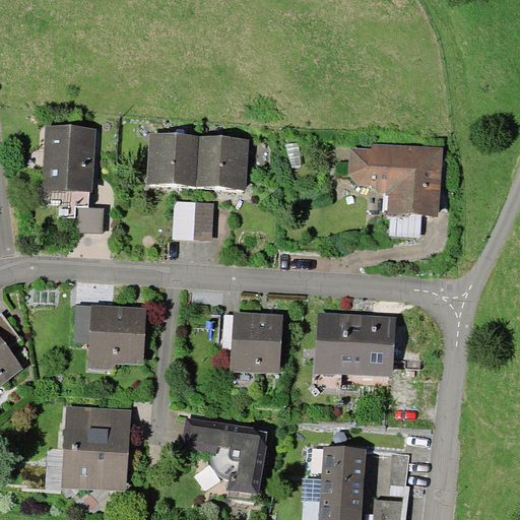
[(43,190),(93,193),(96,130),(46,127),(43,190)]
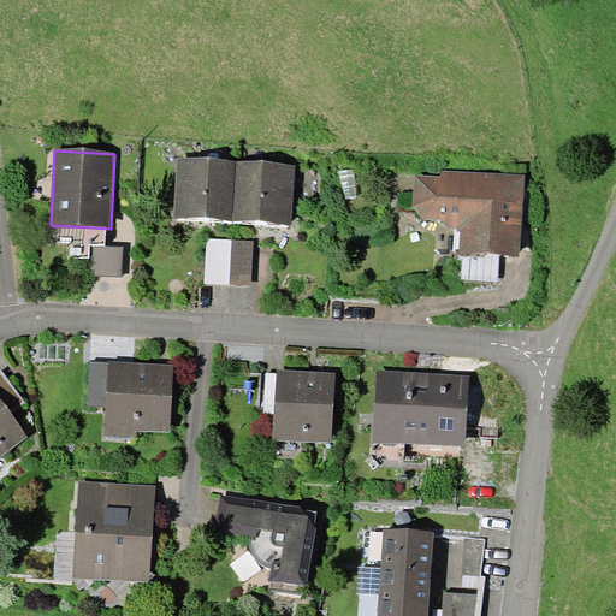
[(234,221),(237,161),(178,158),(175,218),(234,221)]
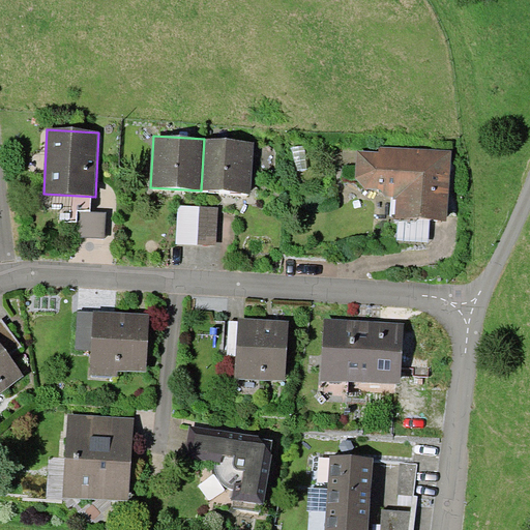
[(204,139),(201,190),(251,193),(254,142),(204,139)]
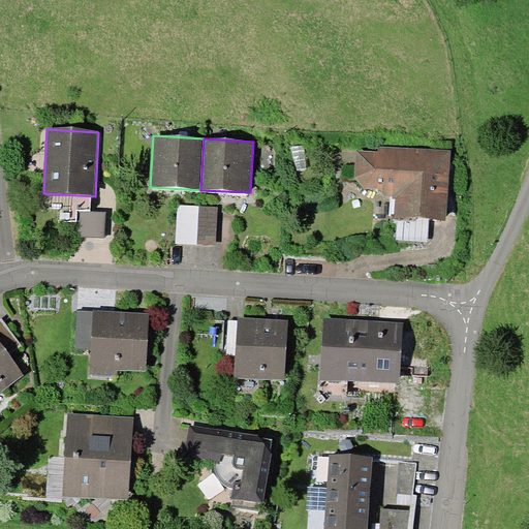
[(445,220),(450,150),(378,146),(377,151),(356,150),(355,177),(365,188),(380,189),(385,195),(393,195),(393,198),(396,198),(395,218),(398,218),(429,220),(445,220)]
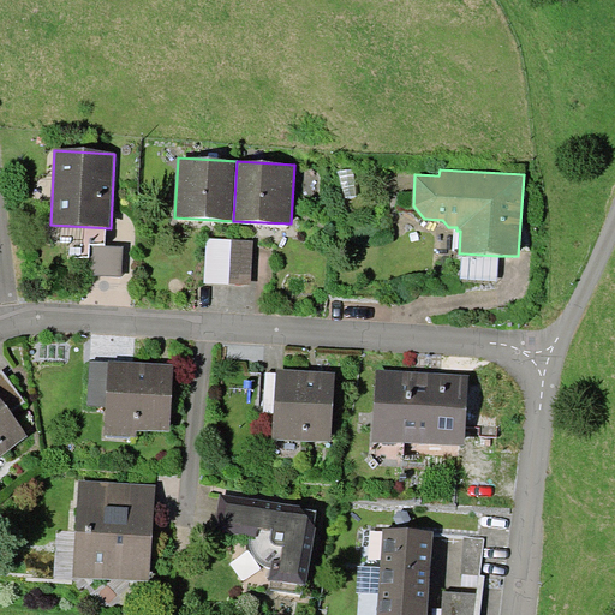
[(252,240),(207,238),(204,282),(251,285),(252,240)]
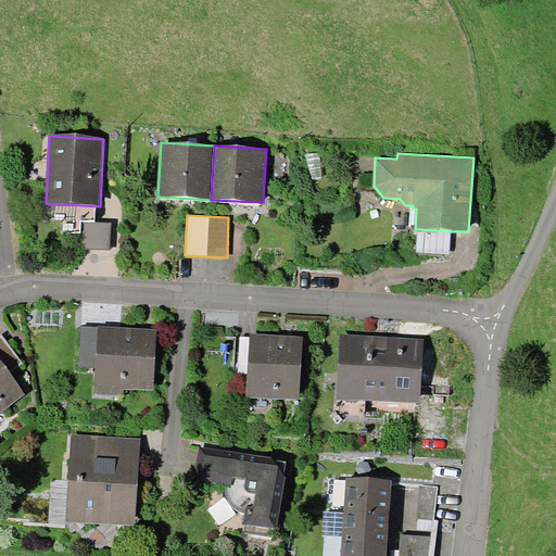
[(112,223),(83,222),(81,250),(111,250),(112,223)]
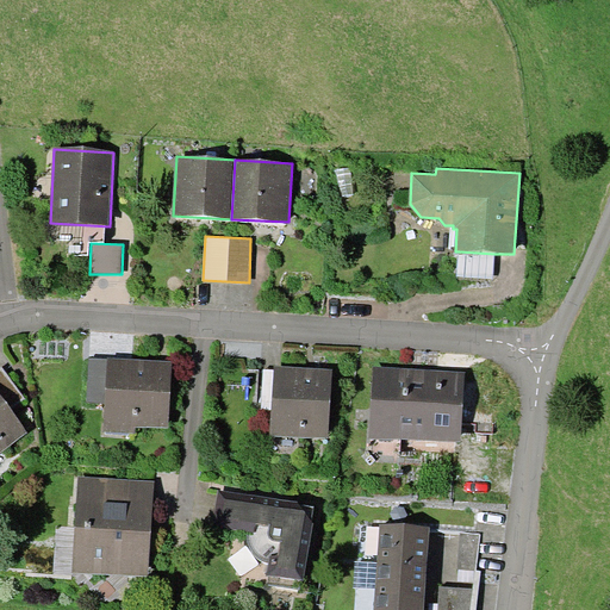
[(493,279),(495,254),(459,251),(458,277),(493,279)]
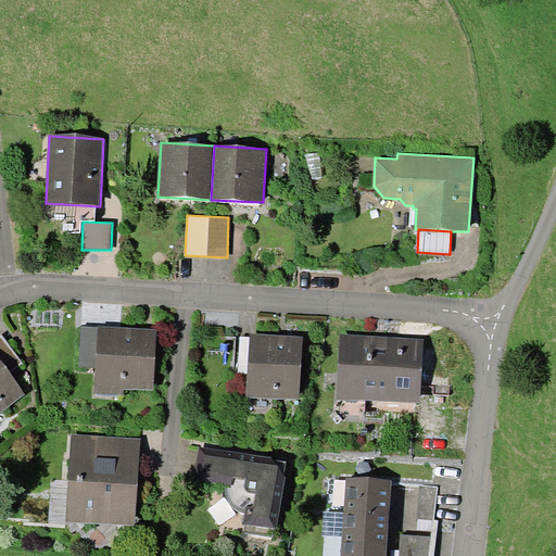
[(96,366),(95,393),(124,394),(124,389),(153,390),(156,328),(98,325),(98,327),(96,366)]
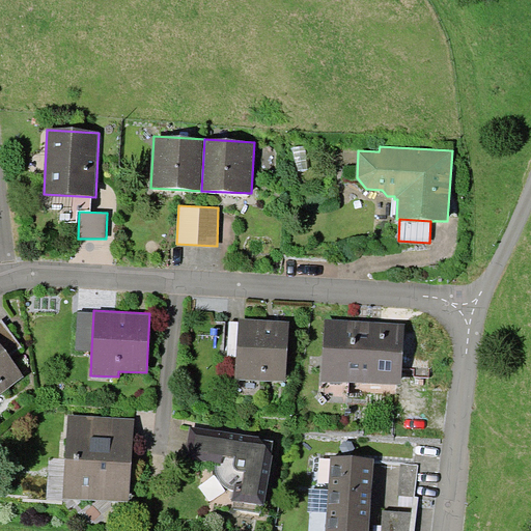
[(91,350),(93,312),(77,311),(76,350),(91,350)]
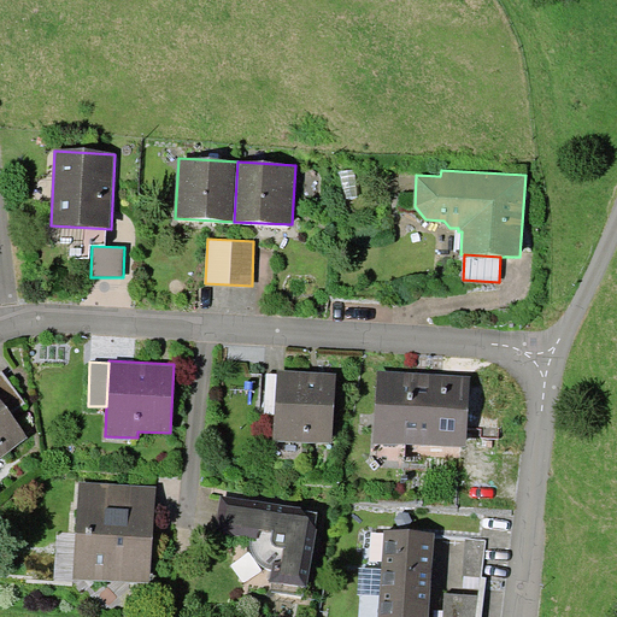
[(277,370),(274,440),(333,442),(336,374),(277,370)]
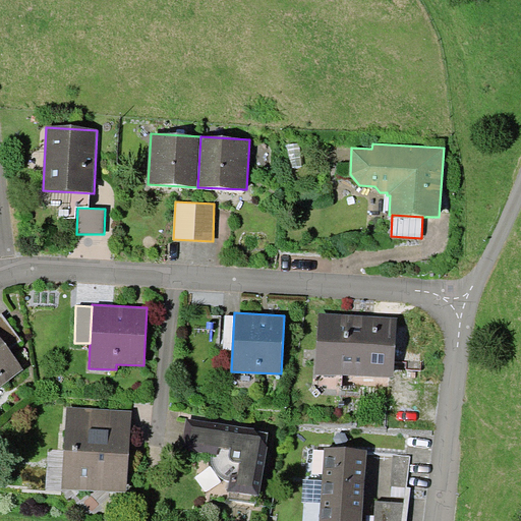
[(2,313),(0,313),(0,336),(9,348),(21,340),(2,313)]
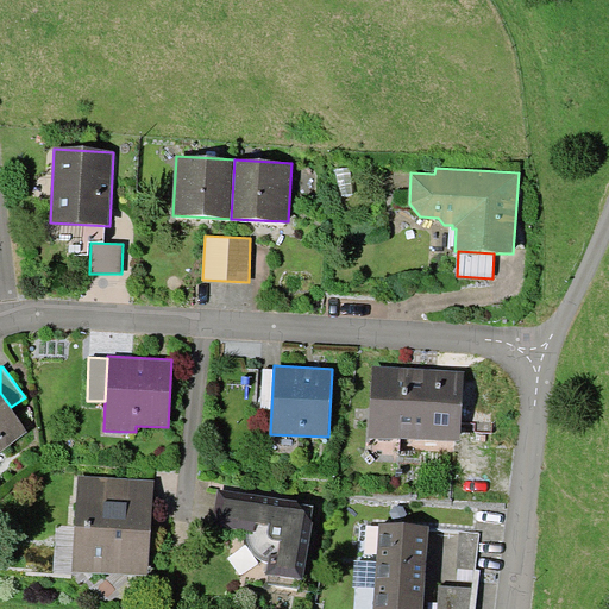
[(369,437),(460,441),(464,371),(372,366),(369,437)]
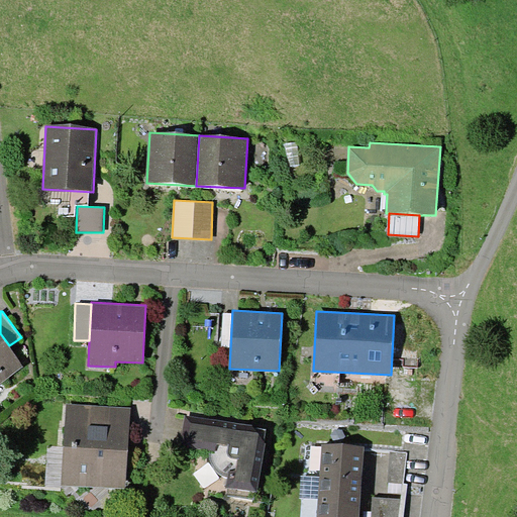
[(0,383),(24,367),(9,345),(0,333),(0,383)]
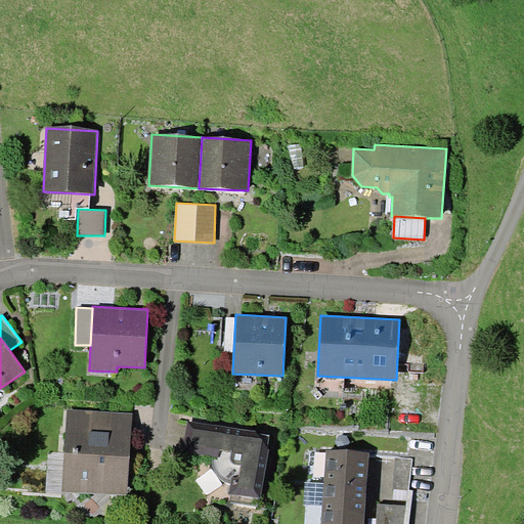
[(62,491),(127,495),(133,413),(68,409),(62,491)]
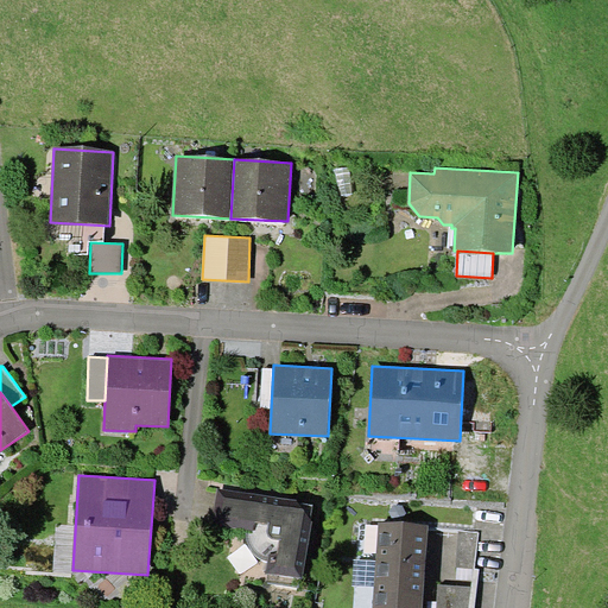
[(211,525),(247,530),(246,533),(247,537),(247,539),(247,542),(248,545),(249,548),(252,551),(255,555),(258,557),(260,558),(264,559),(267,561),(266,572),(267,572),(301,577),(303,578),(312,521),(310,521),(314,505),(295,502),(296,499),(217,488),(211,525)]
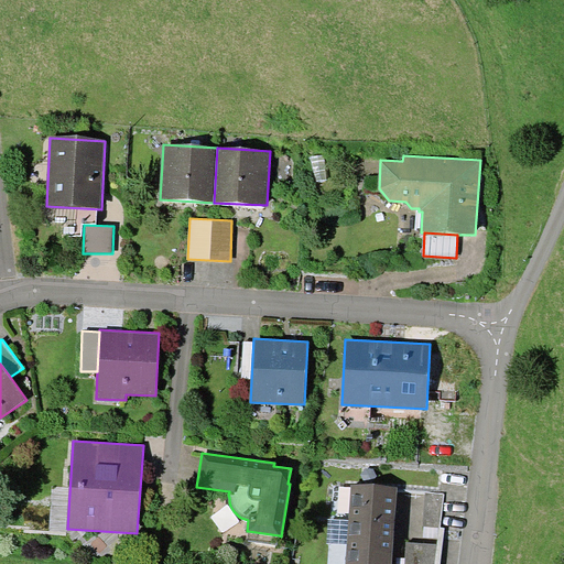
[(348,527),(393,530),(397,487),(351,484),(348,520),(348,527)]
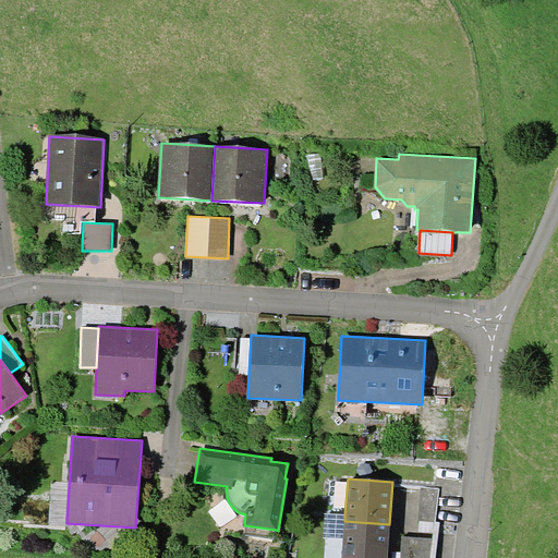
[(439,488),(421,488),(420,521),(436,521),(439,488)]
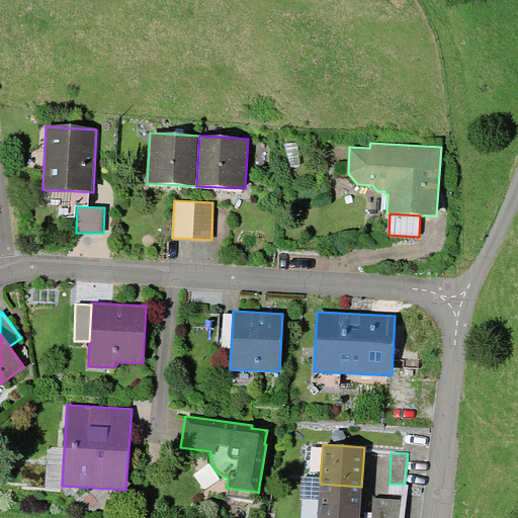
[(320,484),(320,478),(301,477),(300,499),(319,500),(320,484)]
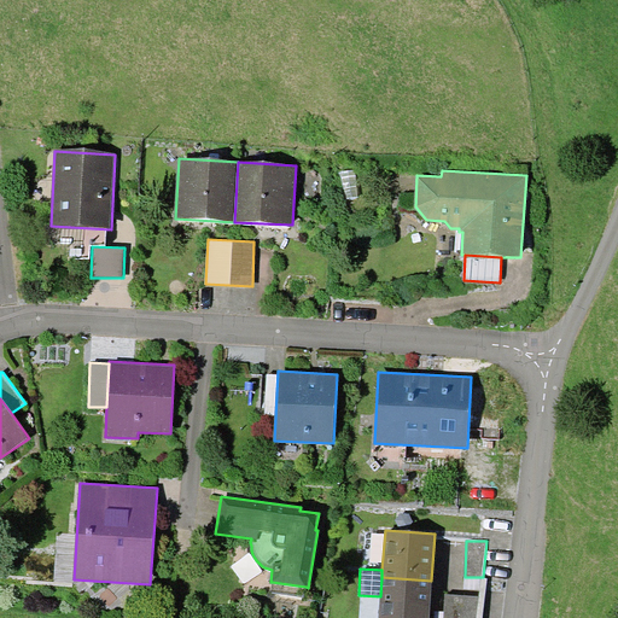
[(429,617),(431,581),(382,577),(380,596),(378,617),(429,617)]
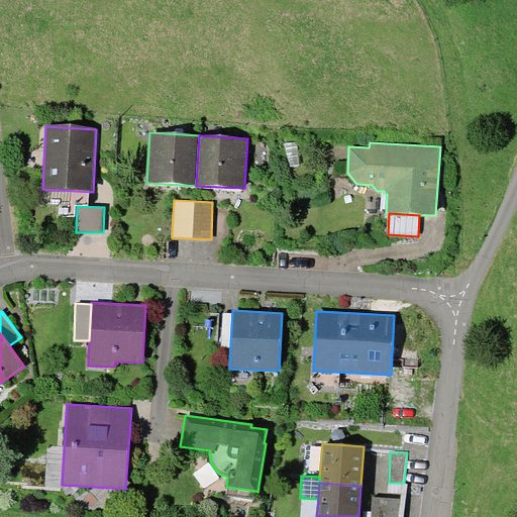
[(253,499),(255,491),(227,487),(226,495),(253,499)]
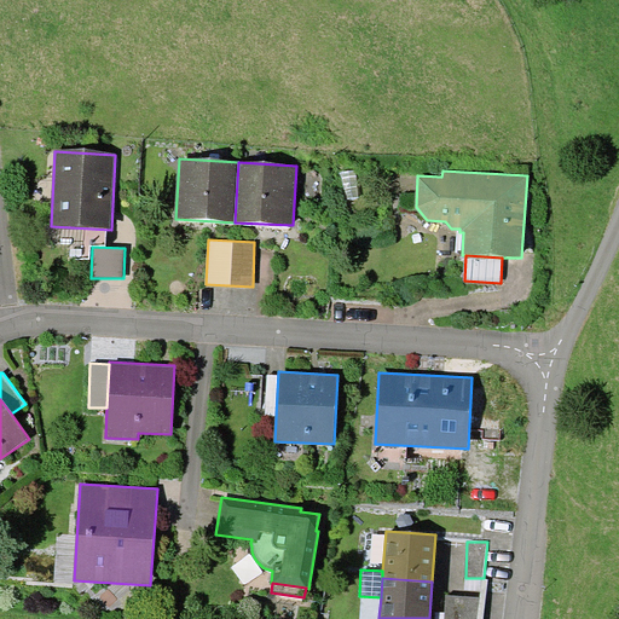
[(478,618),(480,596),(447,594),(445,618),(478,618)]
